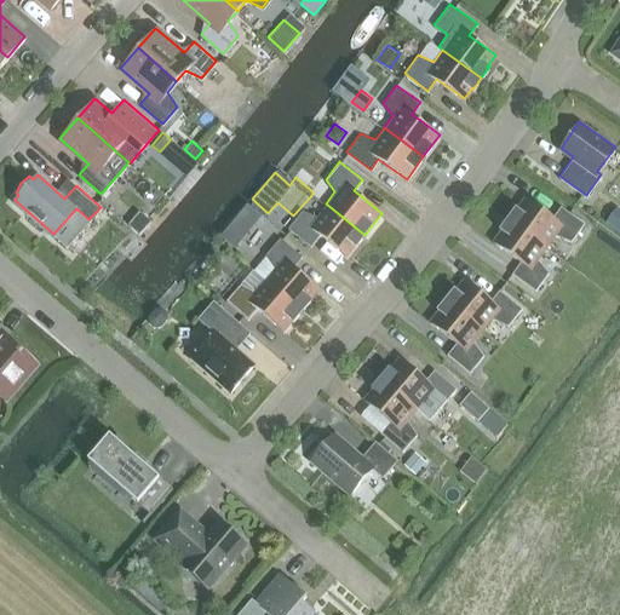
[(507,217),(546,245),(554,234),(570,240),(584,222),(561,205),(552,217),(524,196),(516,207),(515,207),(507,217)]
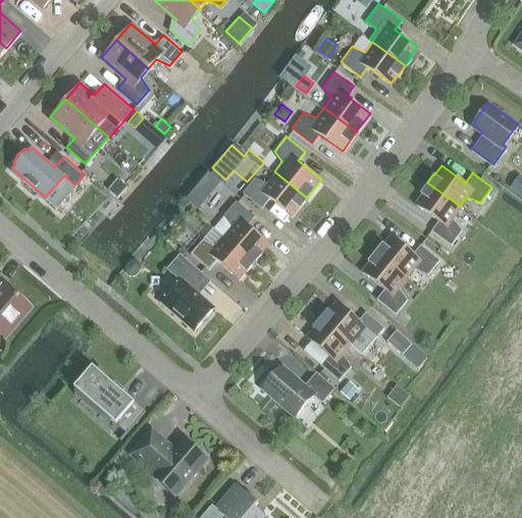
[(292,215),(307,198),(274,171),(266,180),(254,175),(242,191),(261,206),(269,197),(292,215)]
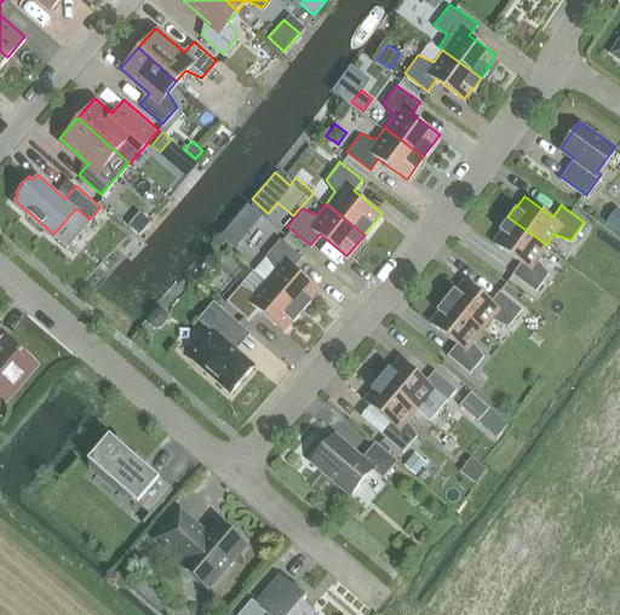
[(619,230),(619,206),(616,203),(604,219),(619,230)]
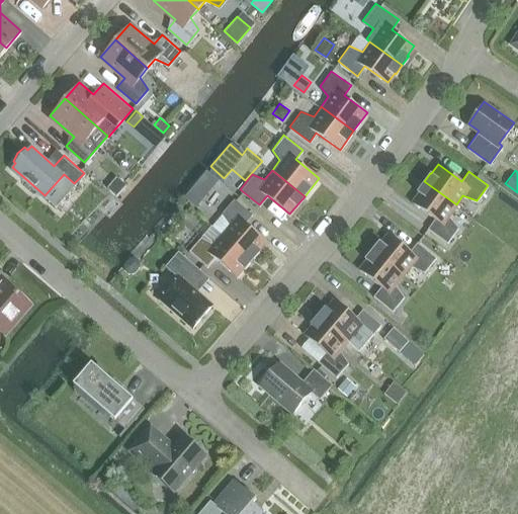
[(116,194),(125,183),(116,175),(107,186),(116,194)]
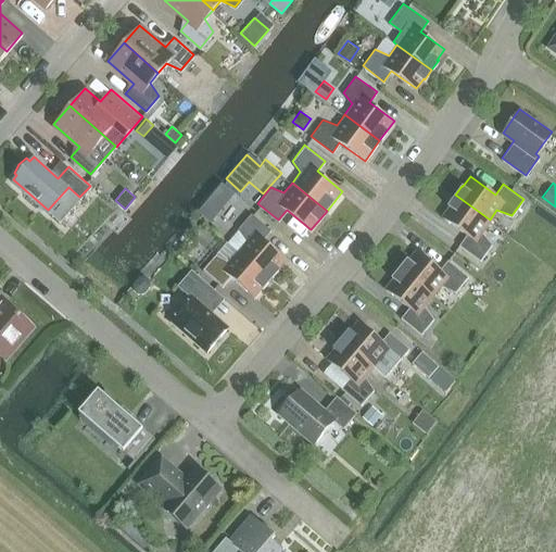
[(482,230),(490,220),(455,195),(447,204),(449,205),(442,215),(466,234),(458,243),(480,260),(492,243),(482,230)]
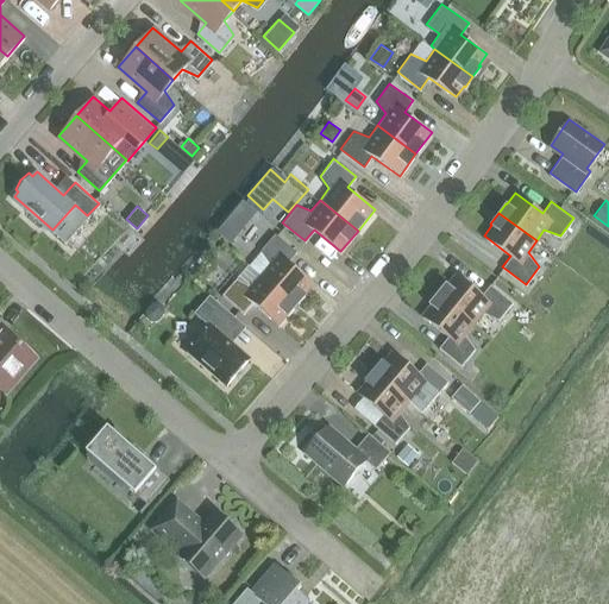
[(261,274),(296,303),(305,294),(303,293),(313,283),(287,260),(296,250),(275,232),(261,249),(270,263),(261,274)]
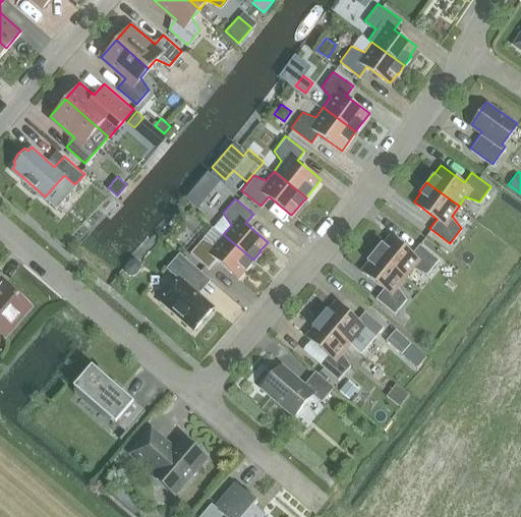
[(246,269),(253,260),(223,234),(215,243),(201,237),(189,251),(208,267),(216,257),(238,276),(245,268),(246,269)]
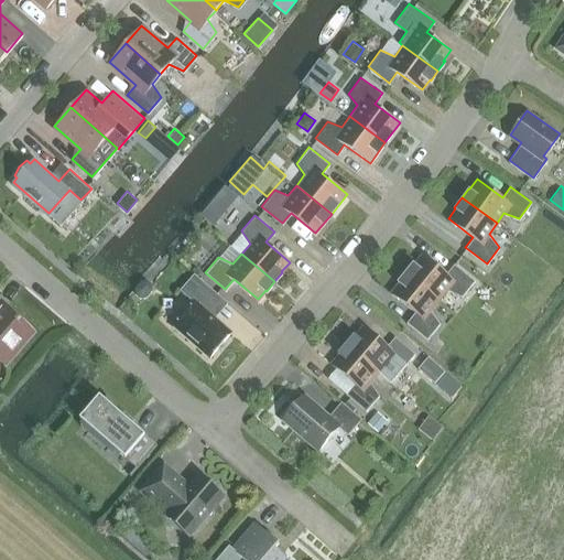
[(405,271),(438,299),(447,289),(462,295),(475,279),(454,262),(445,272),(422,254),(414,264),(413,262),(405,271)]
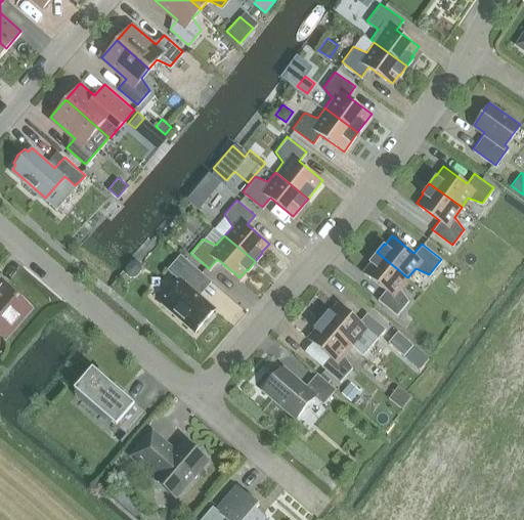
[(400,287),(407,277),(377,252),(369,261),(370,262),(363,270),(385,289),(378,298),(397,313),(408,299),(400,287)]
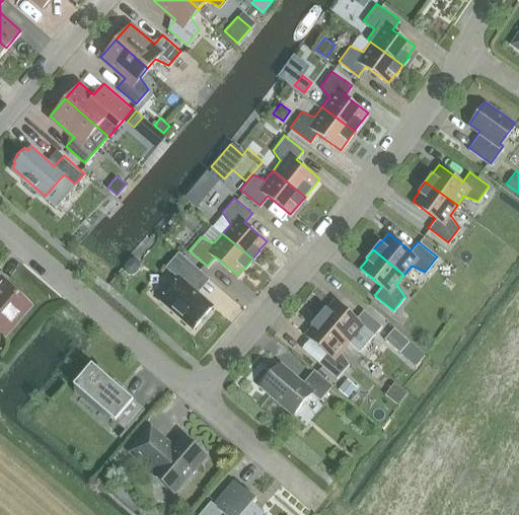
[(193,326),(212,303),(190,284),(202,270),(178,250),(165,265),(178,276),(159,298),(193,326)]
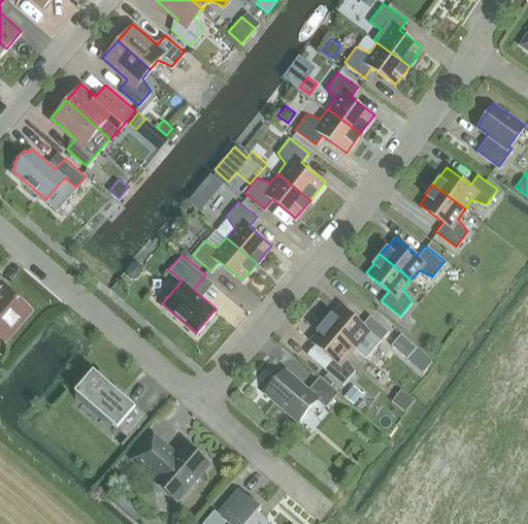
[(130,276),(136,276),(142,270),(142,264),(138,260),(132,261),(126,268),(126,273),(130,276)]
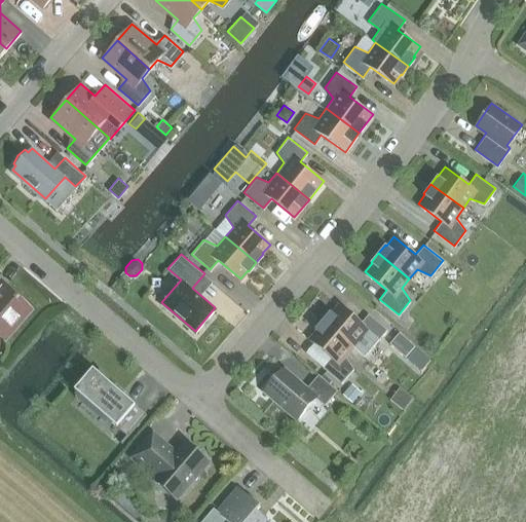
[(31,307),(4,284),(0,288),(0,334),(4,338),(31,307)]
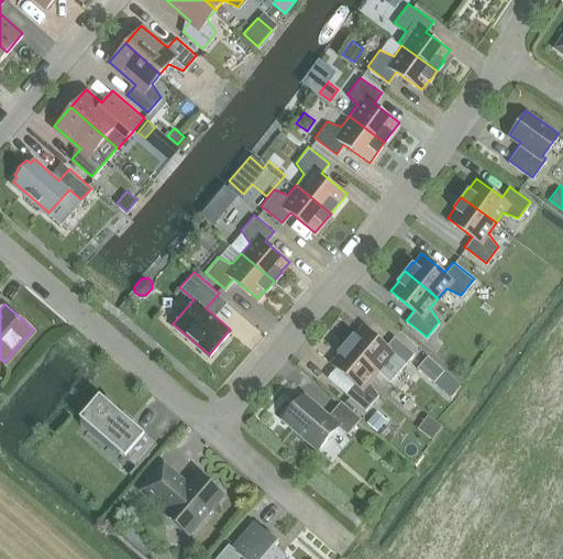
[(345,342),(378,370),(386,361),(400,368),(414,352),(394,335),(385,344),(362,325),(354,333),(353,332),(345,342)]
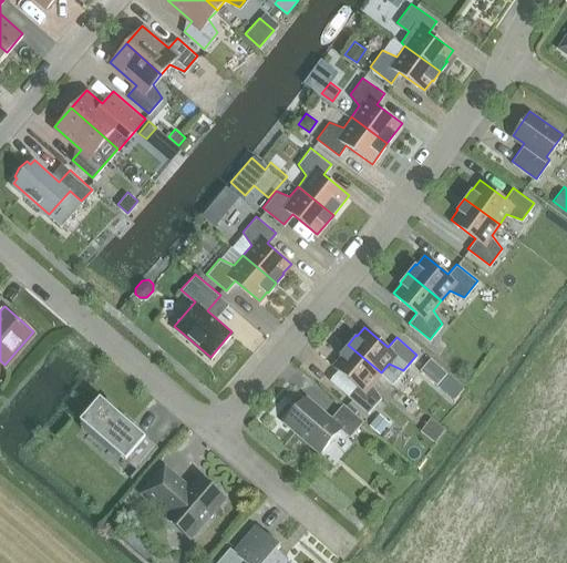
[(447,365),(459,351),(447,341),(435,355),(447,365)]
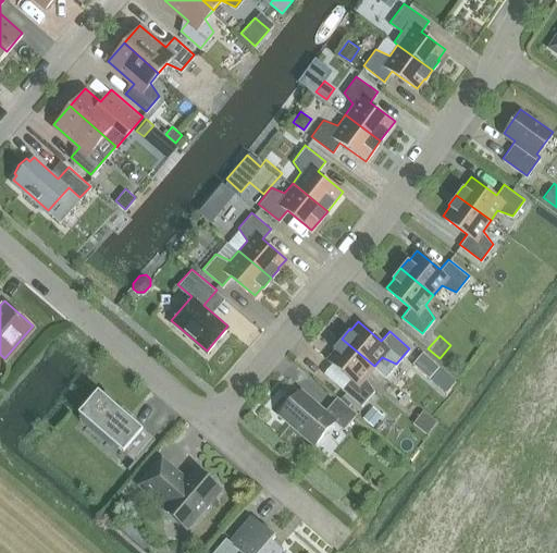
[(366,377),(374,366),(342,339),(334,347),(335,348),(326,357),(349,378),(341,388),(361,405),(374,390),(366,377)]
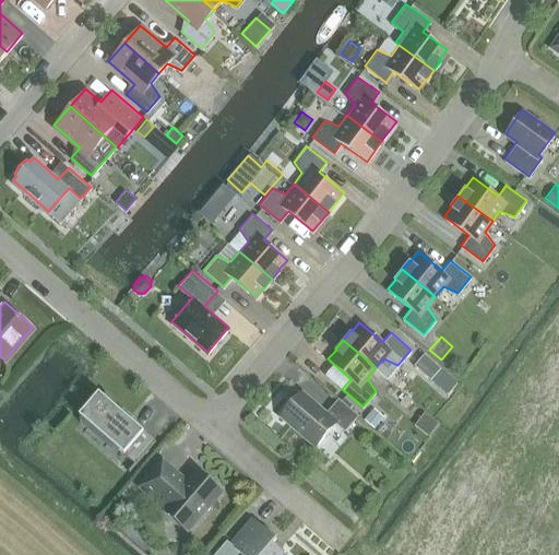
[(430,378),(440,366),(424,352),(414,363),(430,378)]
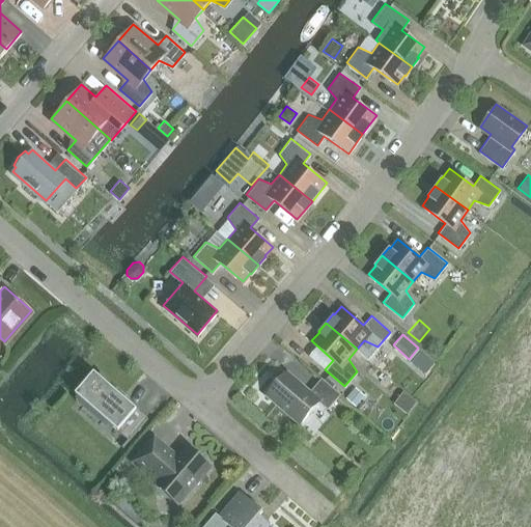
[(147,416),(99,373),(101,370),(100,369),(75,398),(76,399),(79,395),(128,438),(121,445),(122,445),(147,416)]
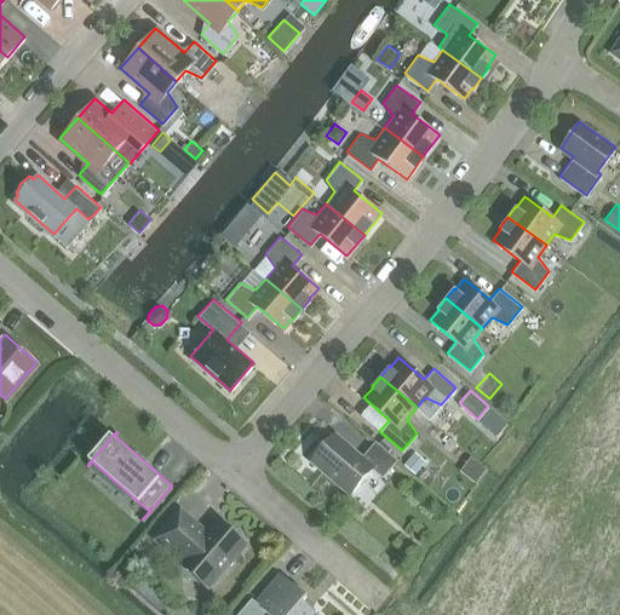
[(362,455),(334,431),(310,459),(349,493),(373,466),(383,475),(396,459),(375,441),(362,455)]
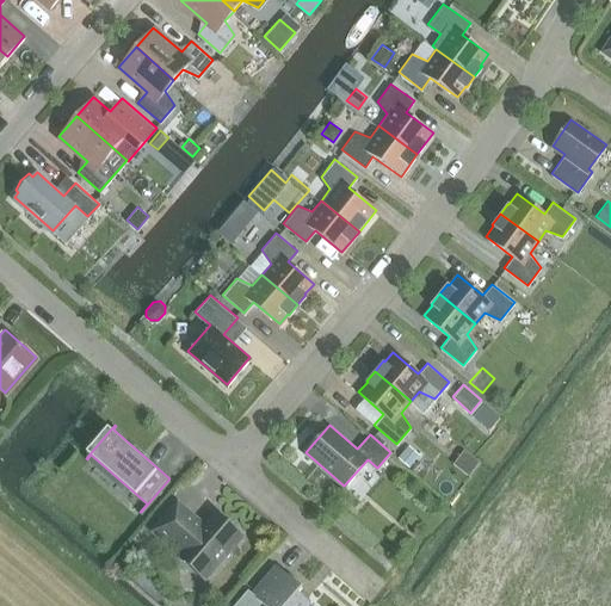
[(408,465),(420,452),(408,443),(397,456),(408,465)]
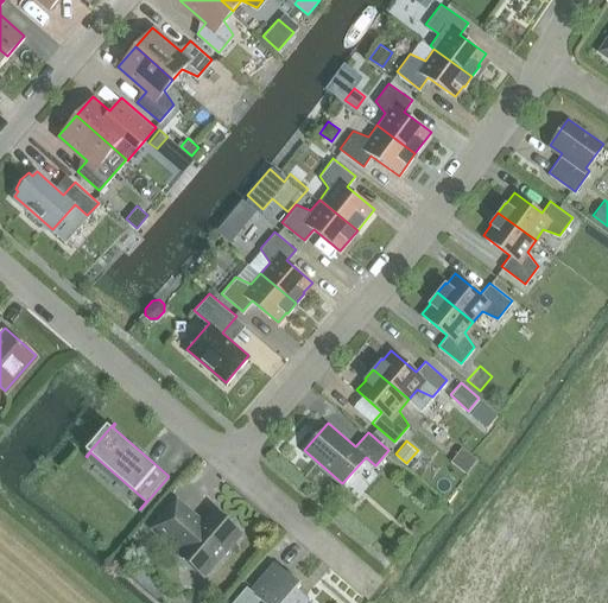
[(203,521),(176,497),(152,526),(179,548),(177,551),(203,573),(240,532),(214,509),(203,521)]
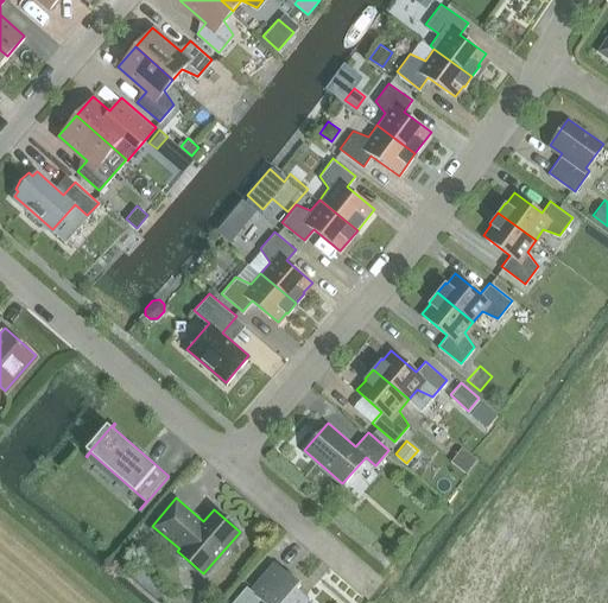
[(311,602),(296,589),(301,584),(276,562),(251,590),(263,601),(260,602),(311,602)]
